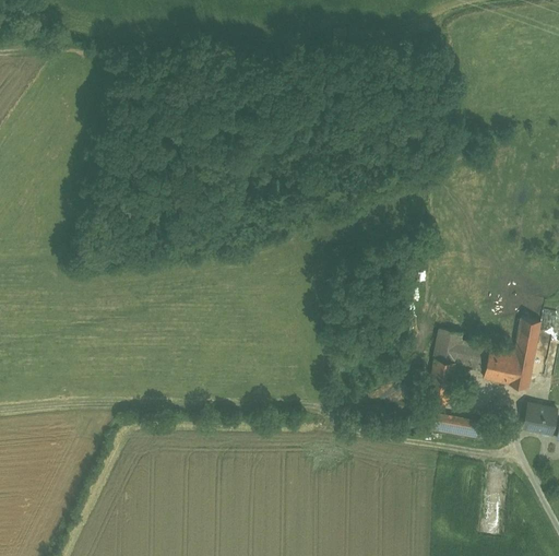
[(516,353),(490,347),(485,374),(484,380),(528,389),(542,323),(522,319),(516,353)]
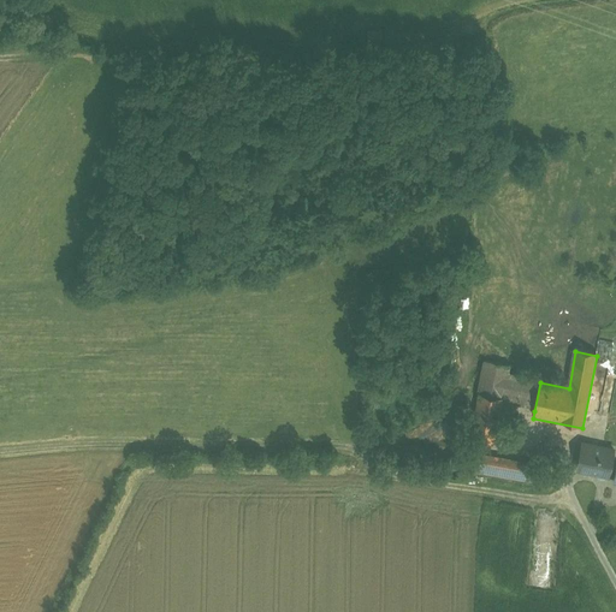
[(509,368),(486,363),(471,444),(495,449),(503,404),(508,378),(509,368)]
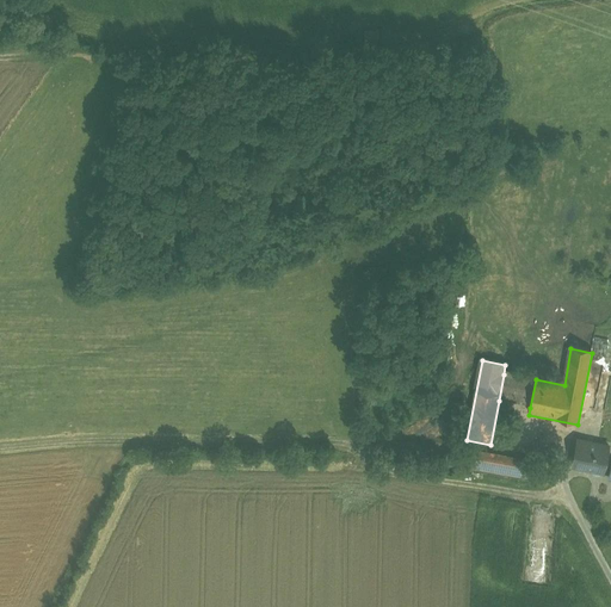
[(536,382),(504,375),(499,401),(530,408),(536,382)]
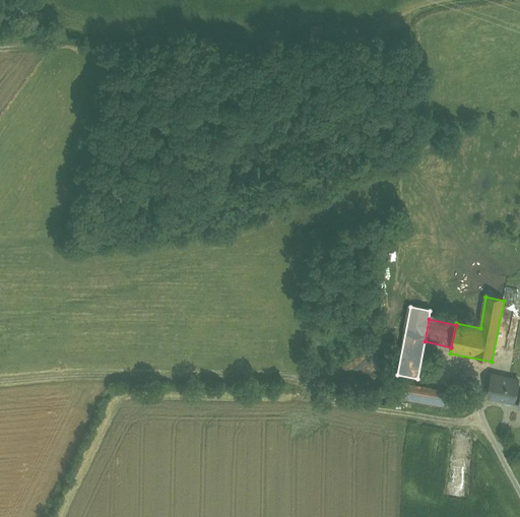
[(518,383),(492,377),(488,399),(499,402),(499,401),(513,403),(513,404),(514,405),(518,383)]
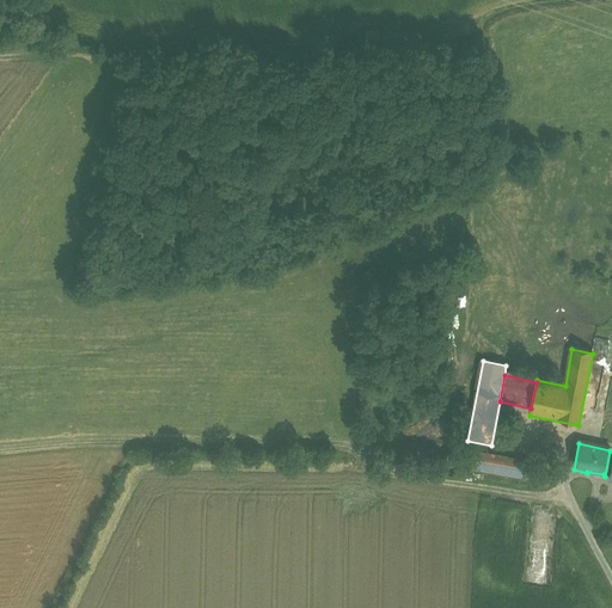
[(531,470),(471,459),(470,471),(528,481),(531,470)]
